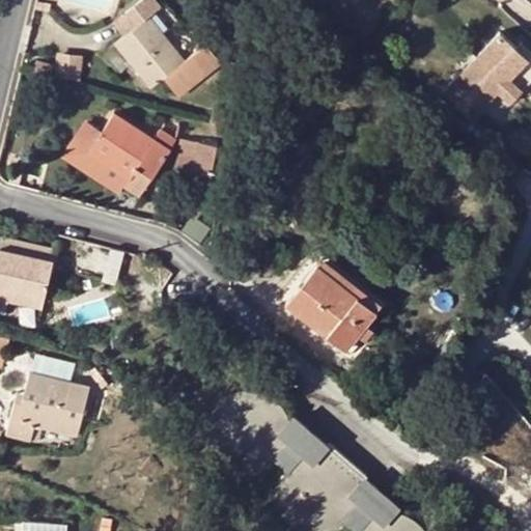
[(180,99),(222,64),(206,46),(185,62),(149,19),(159,10),(151,0),(145,0),(126,15),(137,28),(114,47),(149,91),(164,79),(180,99)]
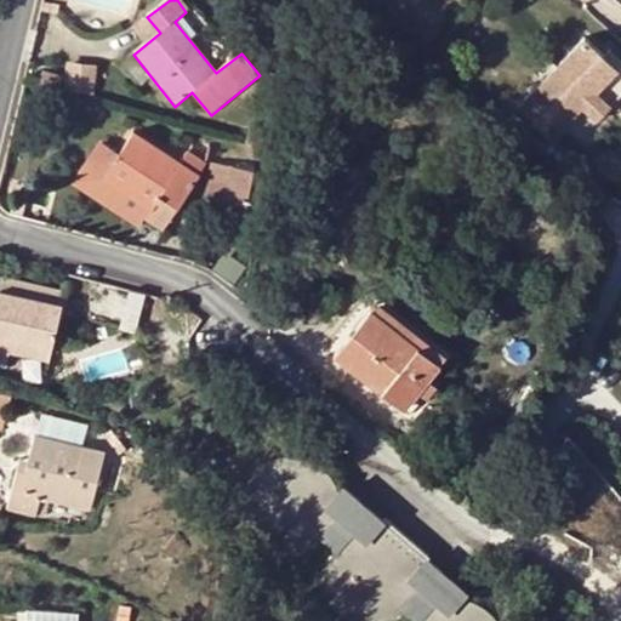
[(616,77),(582,45),(518,115),(551,147),(616,77)]
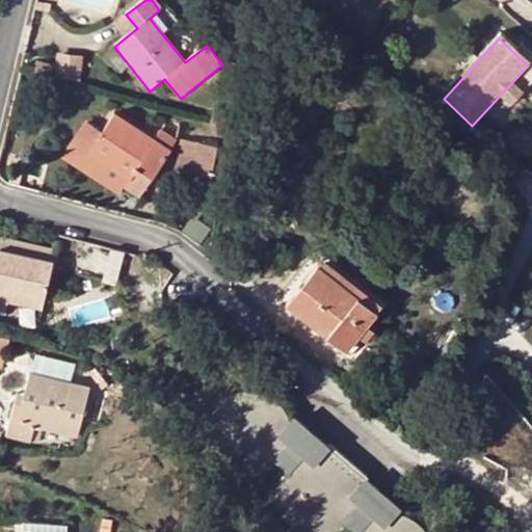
[(38,64),(36,74),(53,78),(55,68),(38,64)]
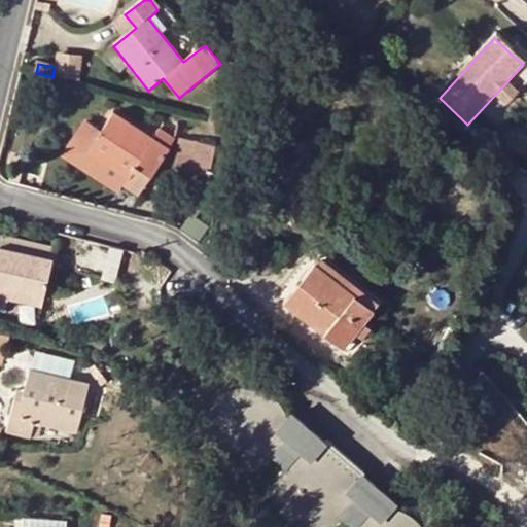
[(88,152),(129,178),(137,167),(151,177),(175,141),(160,131),(153,140),(114,113),(88,152)]
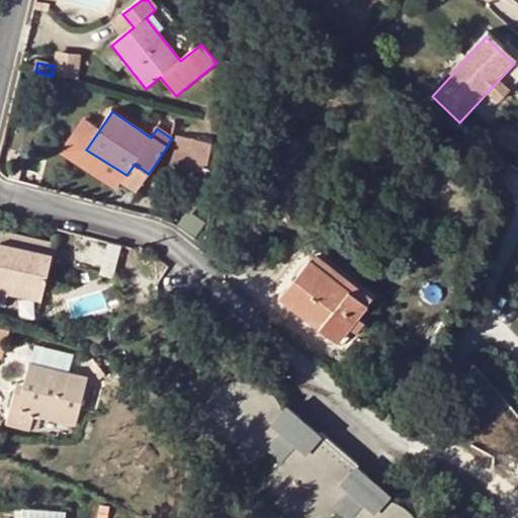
[(59,157),(115,192),(119,186),(126,175),(86,150),(98,132),(83,121),(59,157)]
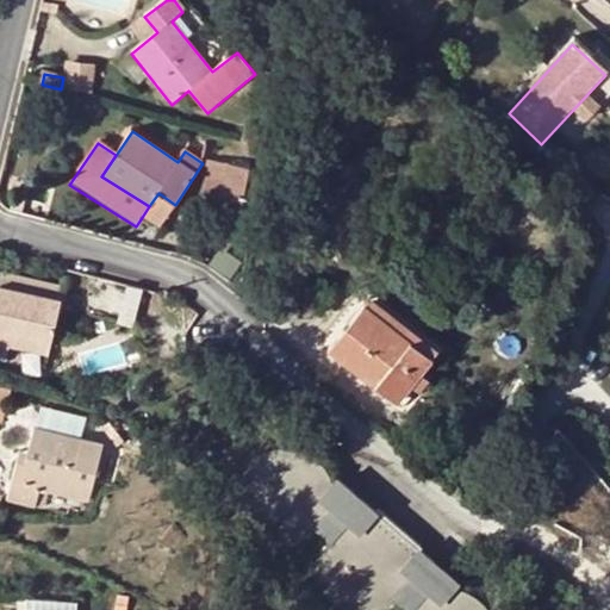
[(218,200),(226,166),(207,162),(200,197),(218,200)]
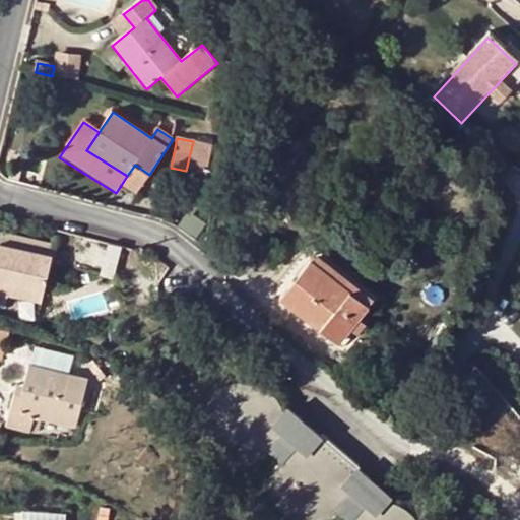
[(193,141),(186,171),(207,176),(213,146),(193,141)]
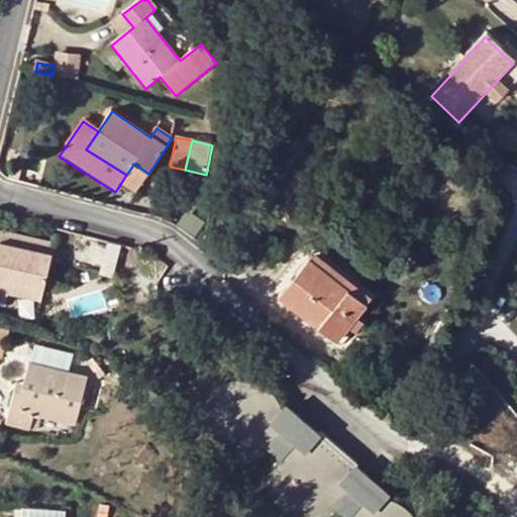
[(119,186),(134,196),(148,174),(134,164),(126,175),(119,186)]
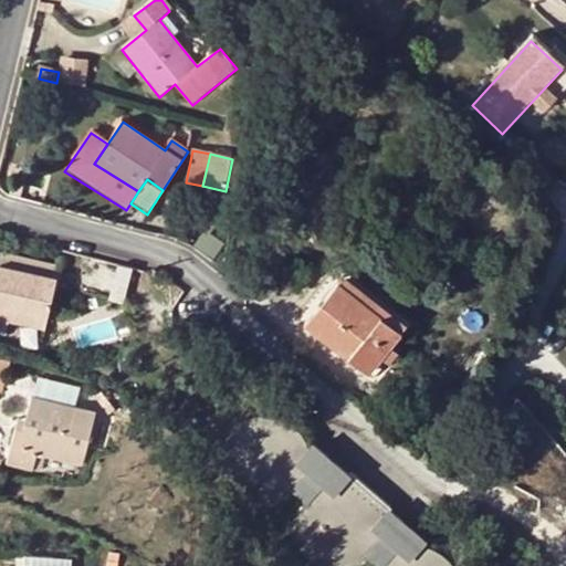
[(0,268),(55,281),(58,271),(0,257),(0,268)]
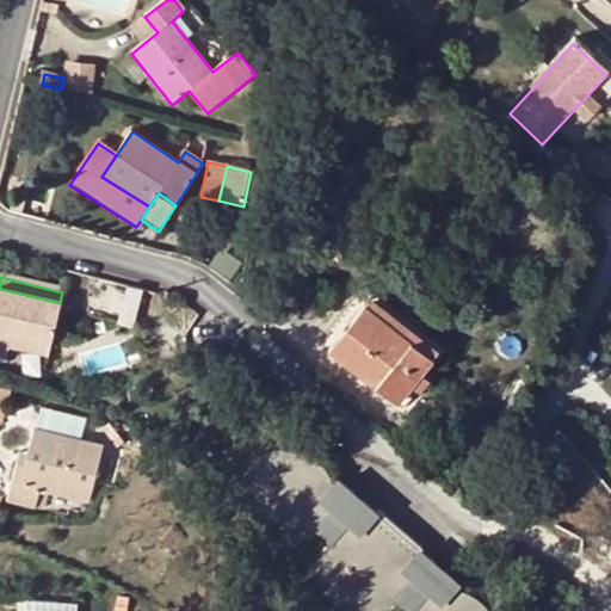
[(0,337),(50,349),(60,303),(0,289),(0,337)]
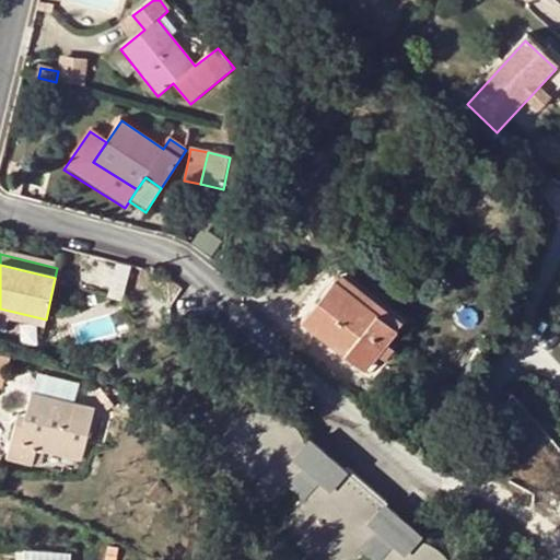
[(123,303),(131,268),(117,265),(108,300),(123,303)]
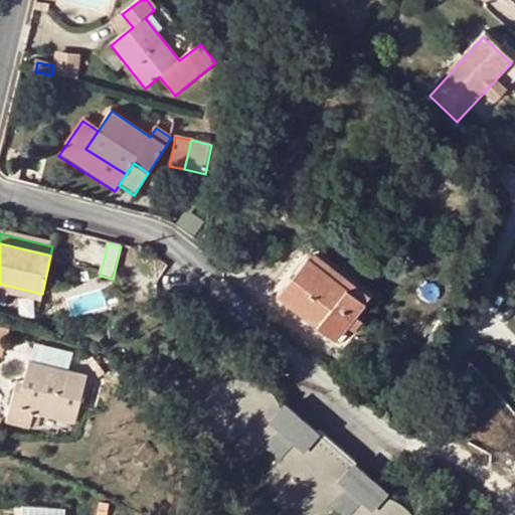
[(308,259),(365,305),(370,298),(313,251),(308,259)]
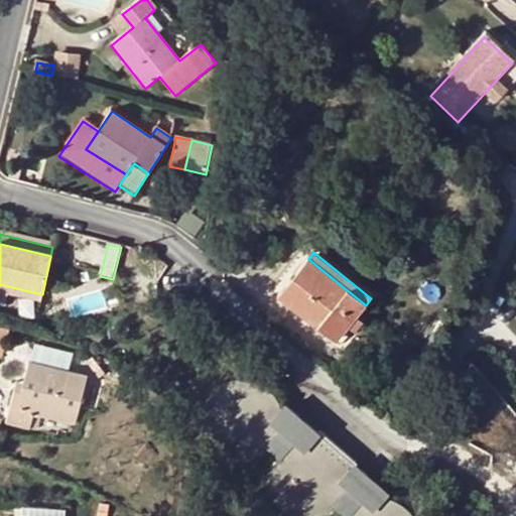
[(142,259),(146,266),(154,260),(148,253),(142,259)]
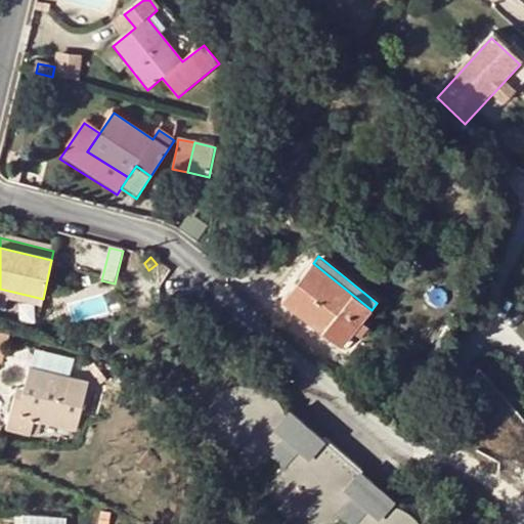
[(341,348),(372,310),(313,263),(282,303),(341,348)]
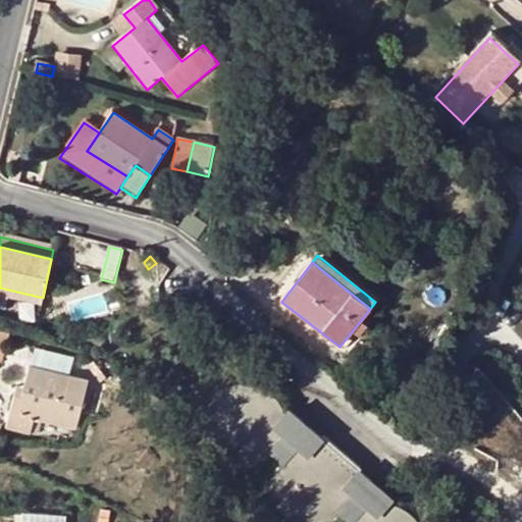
[(43,298),(0,288),(0,308),(5,310),(8,297),(42,304),(43,298)]
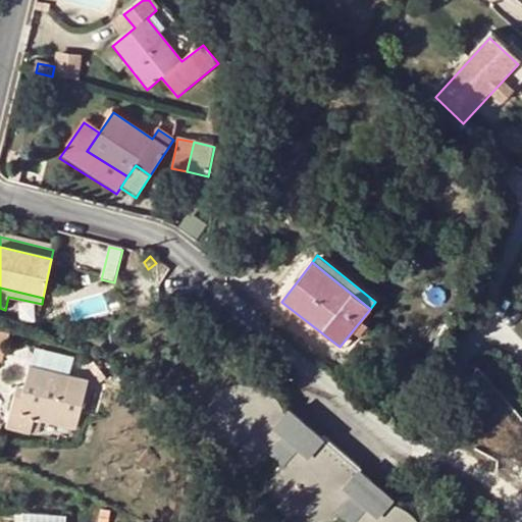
[(30,367),(69,378),(70,372),(32,361),(30,367)]
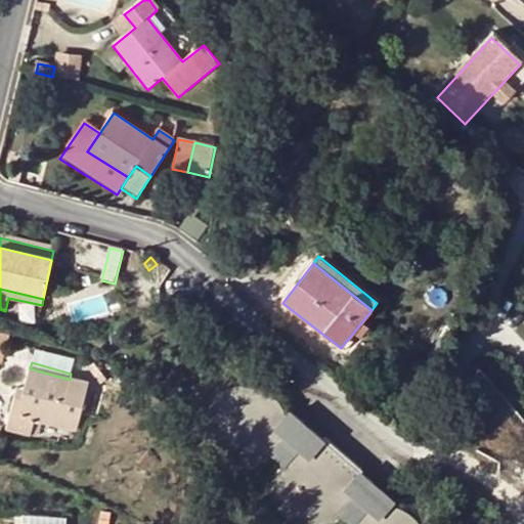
[(70,380),(30,368),(25,390),(22,400),(14,397),(5,431),(36,439),(40,422),(76,431),(88,385),(70,380)]
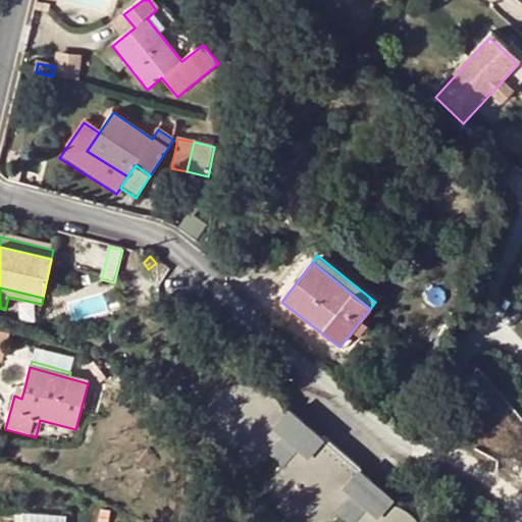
[(21,399),(24,388),(16,386),(14,396),(21,399)]
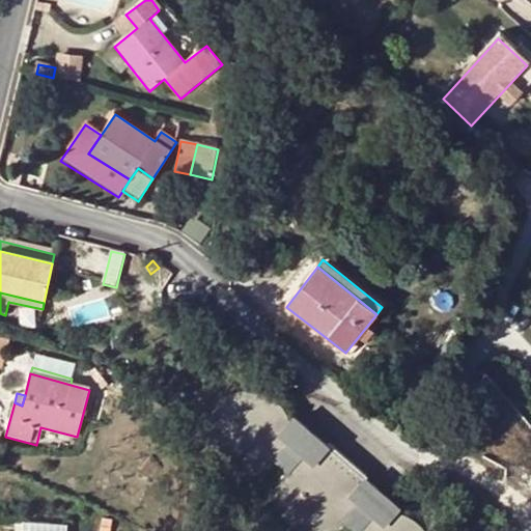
[(289,425),(278,438),(288,447),(273,464),(279,470),(282,472),(287,477),(303,459),(312,468),(328,450),(295,420),(289,425)]
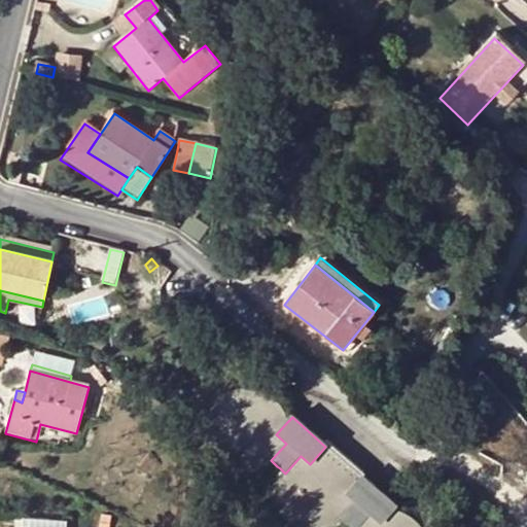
[(405,428),(419,440),(423,428),(412,420),(405,428)]
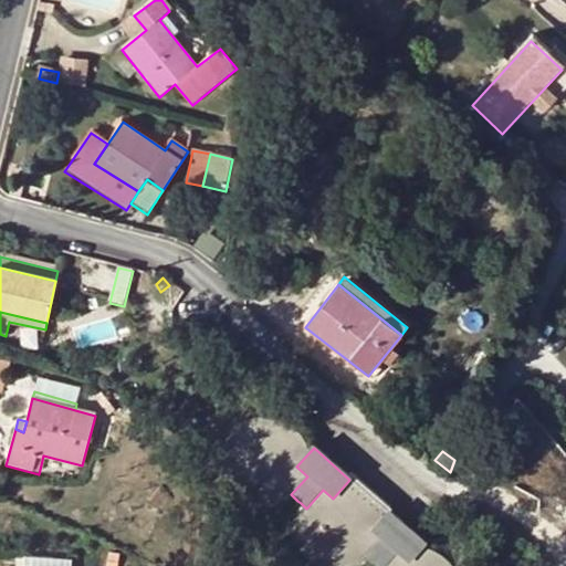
[(422,548),(425,545),(389,514),(373,532),(381,541),(366,559),(369,563),(373,565),(387,565),(398,555),(408,565),(422,548)]
